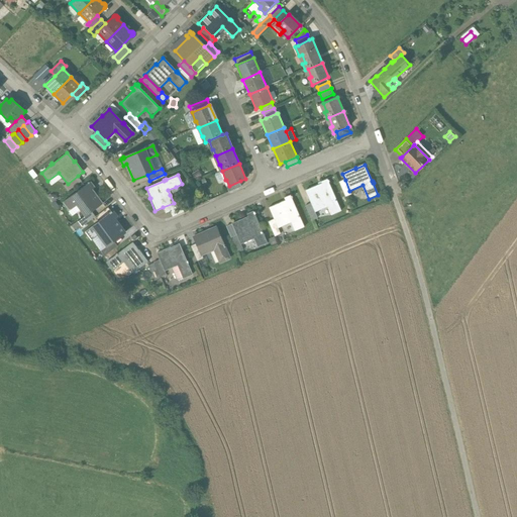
[(78,176),(68,184),(65,186),(68,191),(82,181),(78,176)]
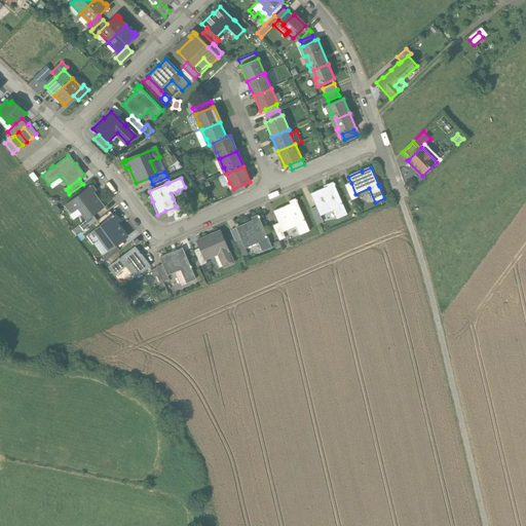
[(327,187),(310,194),(316,208),(320,216),(334,211),(337,219),(346,215),(333,183),(327,186),(327,187)]
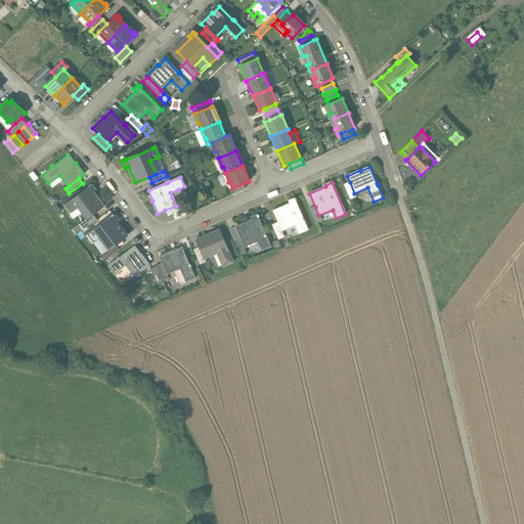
[(356,198),(354,193),(350,182),(343,185),(350,201),(356,198)]
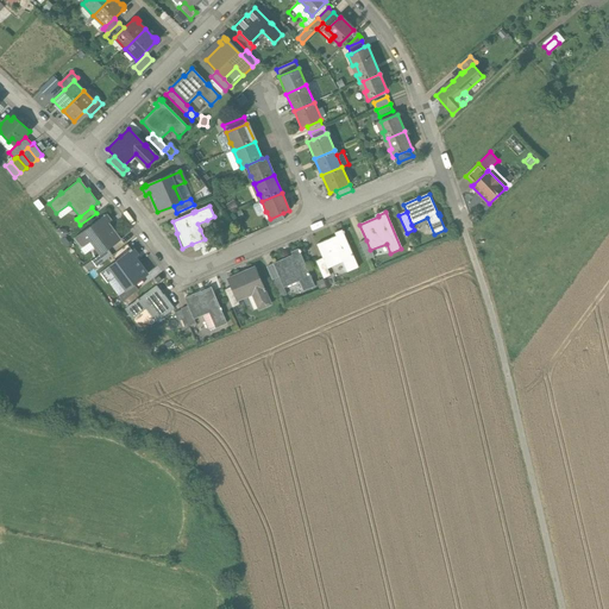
[(283,213),(270,219),(272,225),(287,219),(283,213)]
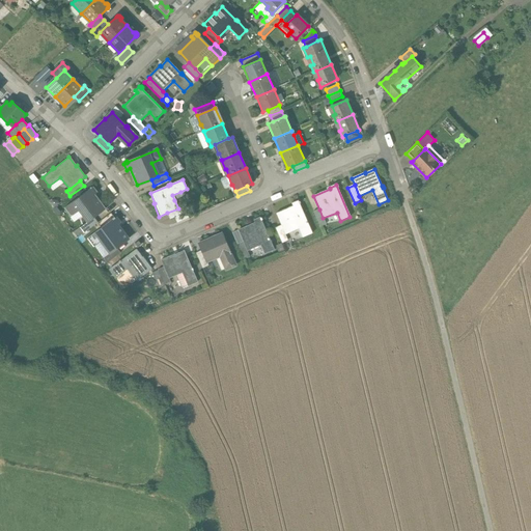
[(90,189),(63,208),(71,217),(78,211),(87,222),(94,217),(105,208),(93,194),(96,192),(92,187),(91,188),(91,187),(89,188),(90,189)]
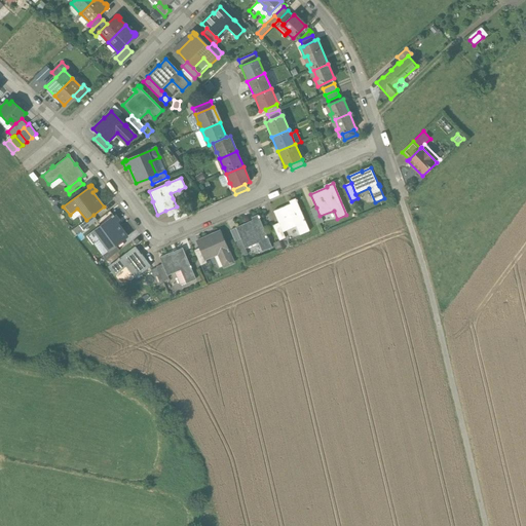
[(287,205),(273,212),(278,223),(283,232),(296,226),(300,235),(309,231),(296,201),(297,201),(297,200),(296,200),(295,199),(289,201),(292,208),(289,209),(287,205)]
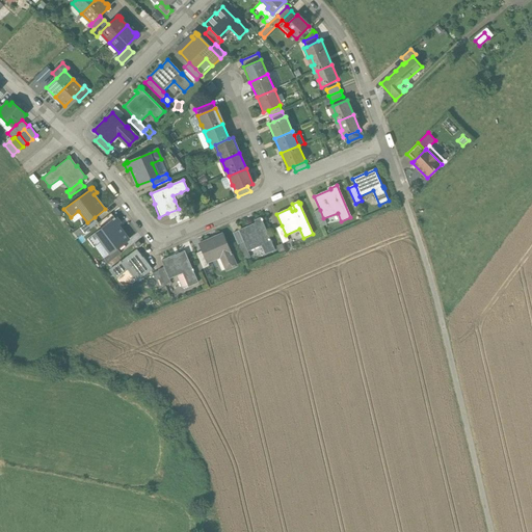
[(184,207),(179,209),(167,213),(170,219),(175,217),(187,212),(184,207)]
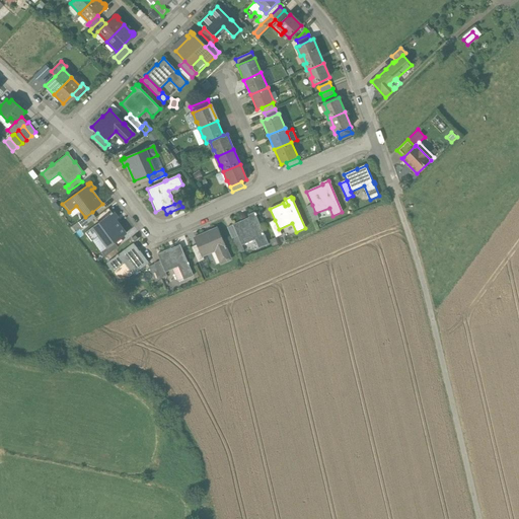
[(318,219),(315,213),(312,205),(306,207),(312,221),(318,219)]
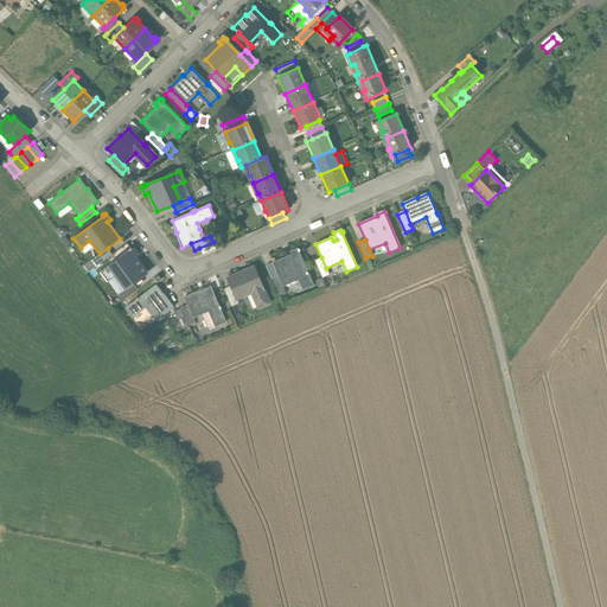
[(213,242),(199,248),(203,254),(216,249),(213,242)]
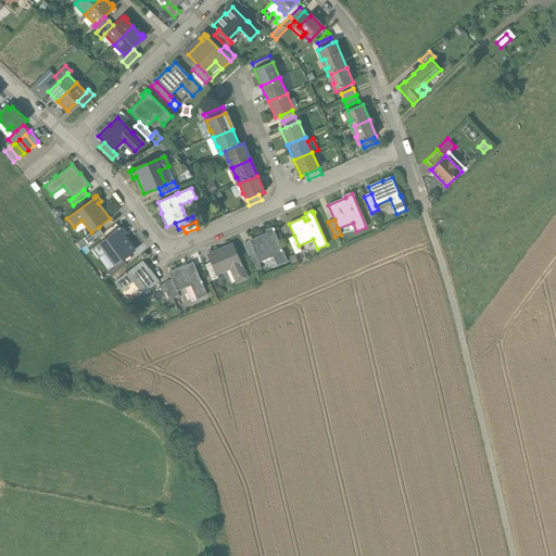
[(99,227),(91,232),(85,238),(88,243),(103,232),(99,227)]
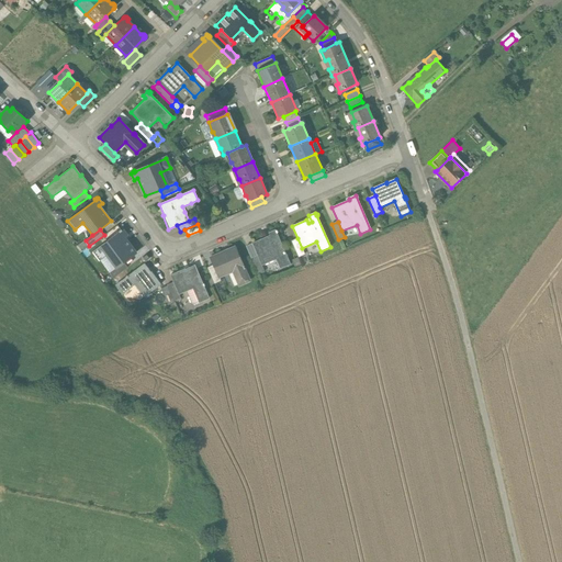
[(120,232),(91,253),(99,262),(107,256),(115,268),(124,262),(135,254),(124,237),(126,235),(122,229),(121,231),(120,229),(119,231),(120,232)]
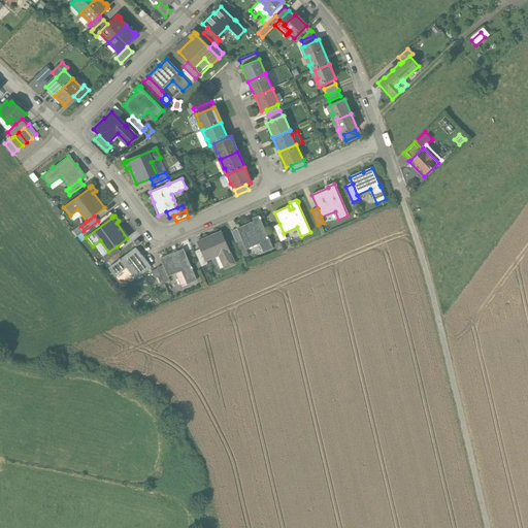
[(250,223),(236,229),(241,240),(245,250),(259,243),(263,253),(272,249),(259,220),(260,219),(259,218),(258,217),(252,220),(254,225),(251,226),(250,223)]
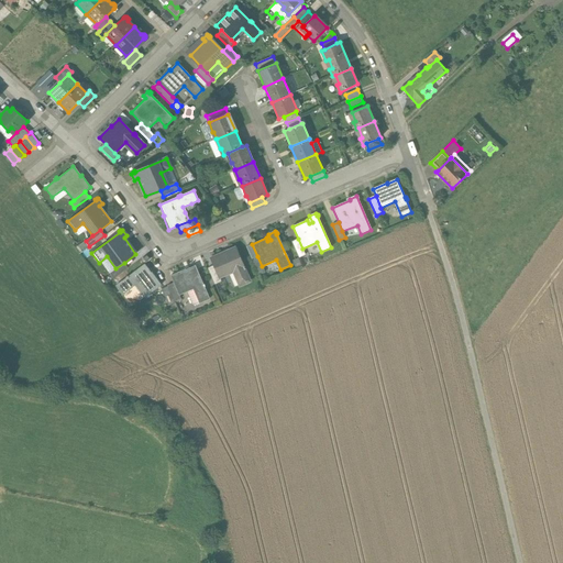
[(305,255),(302,249),(298,239),(291,242),(299,257),(305,255)]
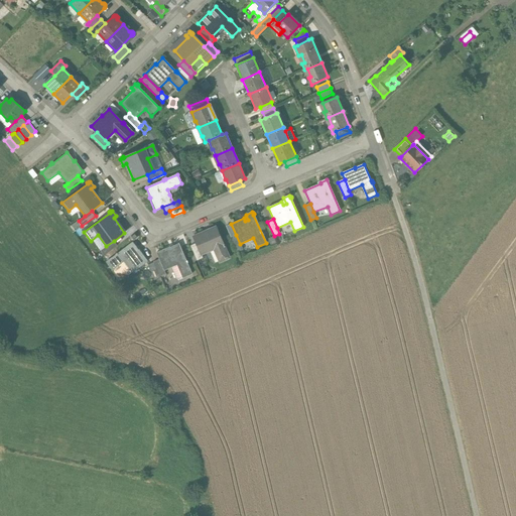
[(80,228),(82,226),(79,221),(70,227),(74,233),(80,228)]
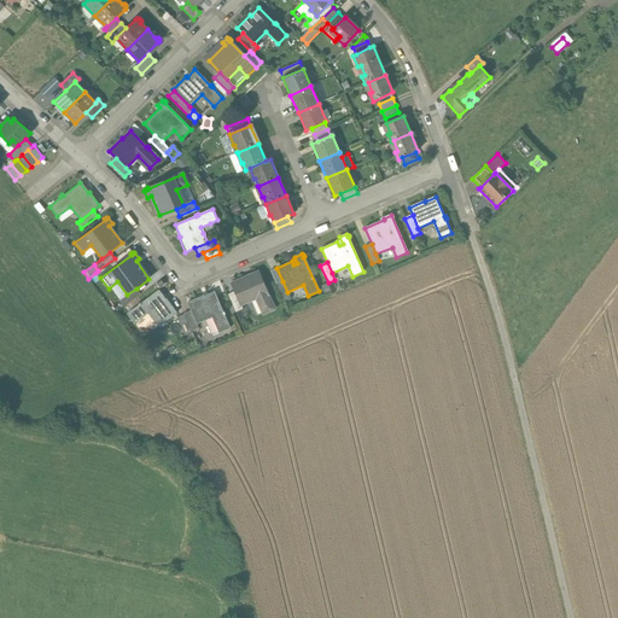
[(270,272),(275,285),(283,281),(277,268),(270,272)]
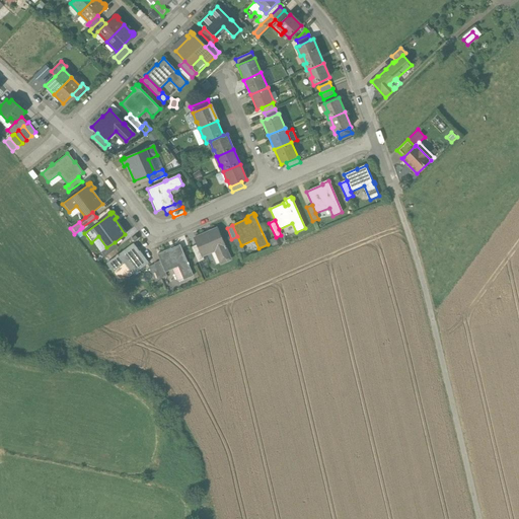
[(84,233),(80,229),(74,234),(77,238),(84,233)]
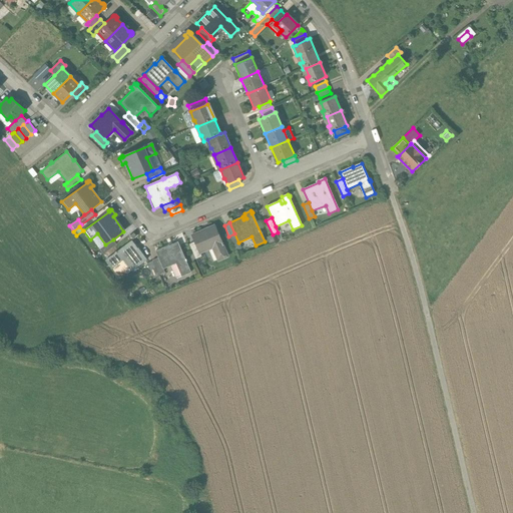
[(204,230),(191,236),(194,242),(199,253),(212,247),(217,261),(227,257),(222,245),(223,244),(222,243),(221,243),(214,226),(204,231),(204,230)]
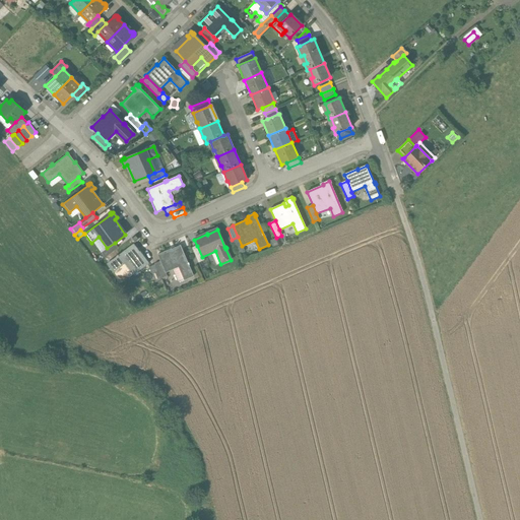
[(245,252),(242,246),(238,237),(232,240),(239,254),(245,252)]
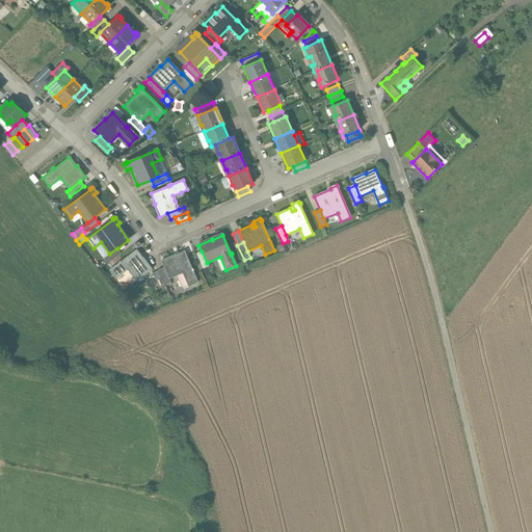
[(286,251),(283,243),(277,246),(281,254),(286,251)]
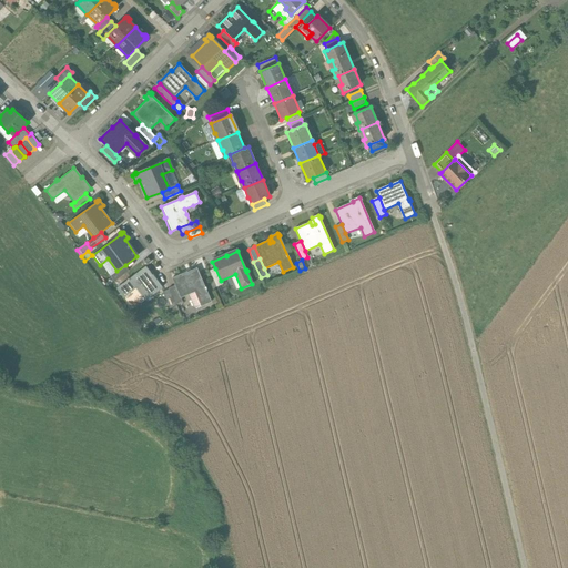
[(125,265),(117,271),(110,276),(114,282),(130,271),(125,265)]
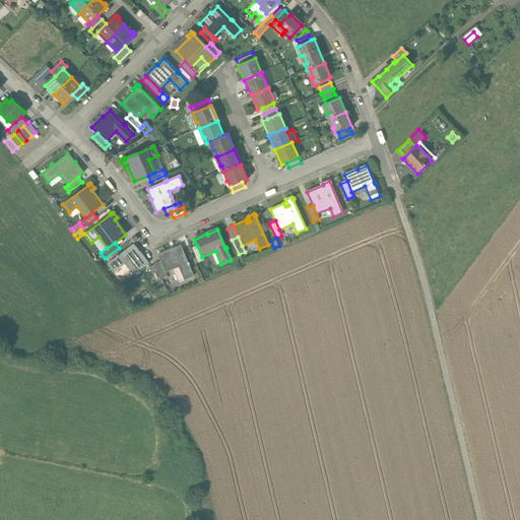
[(117,257),(107,264),(113,272),(124,264),(128,269),(133,275),(148,263),(139,252),(133,245),(118,256),(118,255),(116,256),(117,257)]
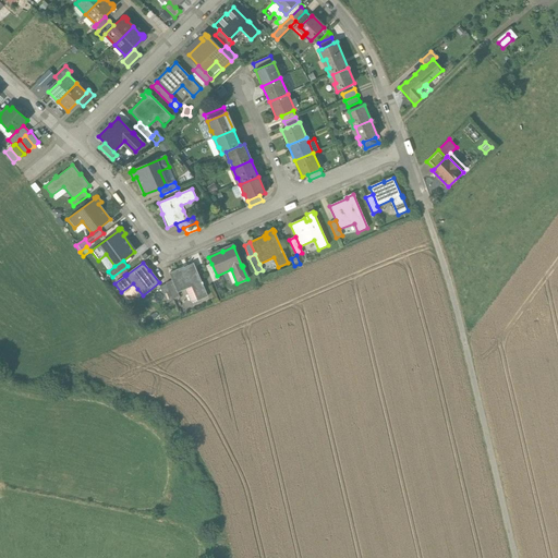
[(182,267),(169,274),(172,280),(178,293),(185,290),(191,287),(197,301),(207,296),(202,284),(203,284),(202,282),(201,282),(193,264),(183,268),(182,267)]
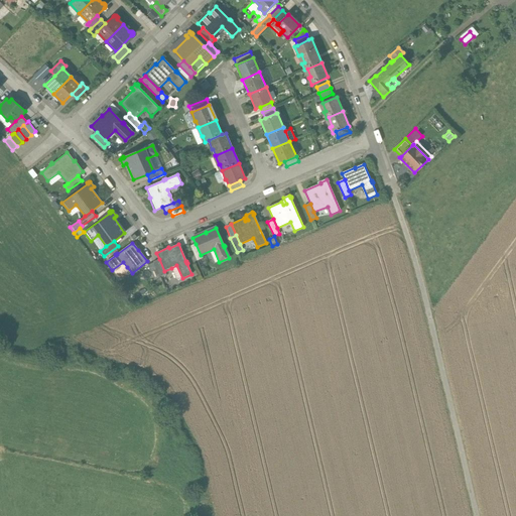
[(201,255),(196,244),(190,247),(197,261),(202,258),(201,255)]
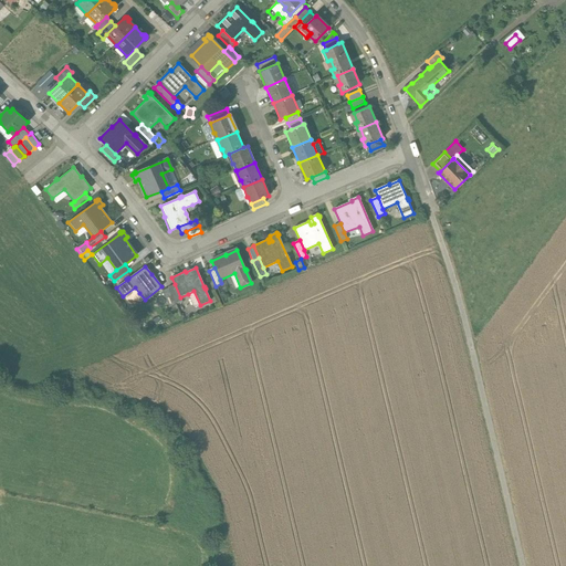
[(181,301),(180,297),(175,284),(168,287),(168,289),(175,304),(181,301)]
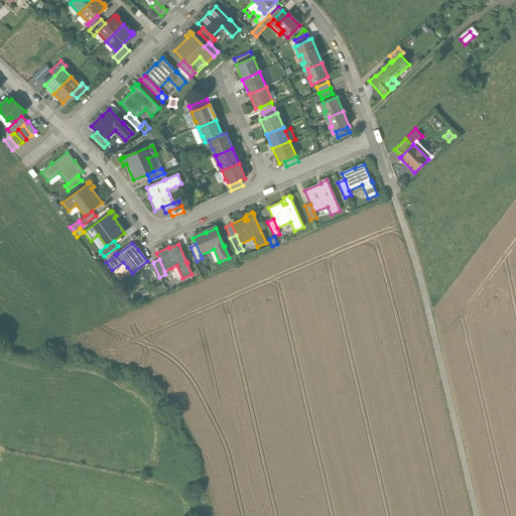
[(123,262),(112,270),(115,275),(127,267),(123,262)]
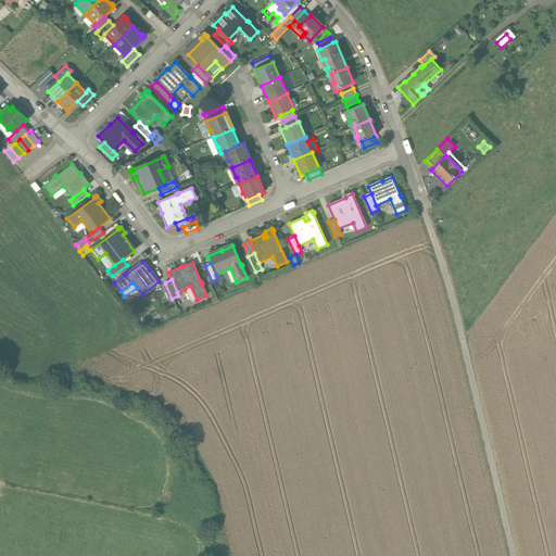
[(173,299),(172,299),(165,283),(160,286),(166,302),(173,299)]
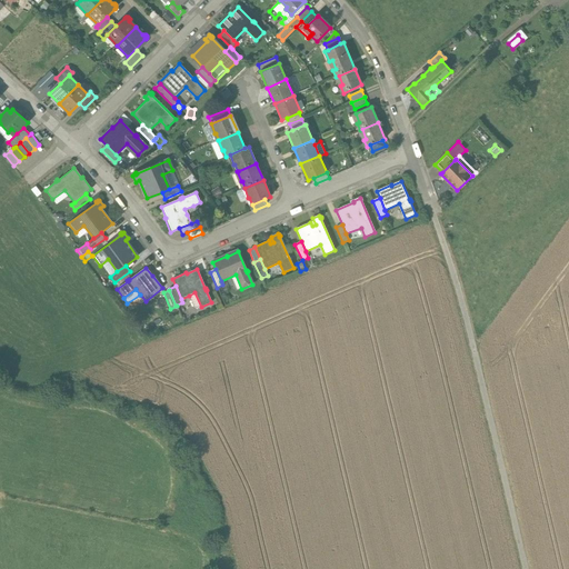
[(195,310),(201,307),(195,292),(189,296),(195,310)]
